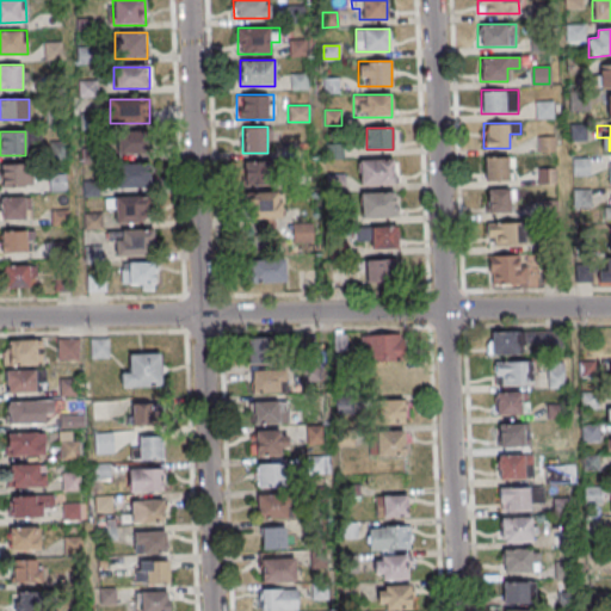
[(113,155),(148,155),(148,134),(113,134),(113,155)]
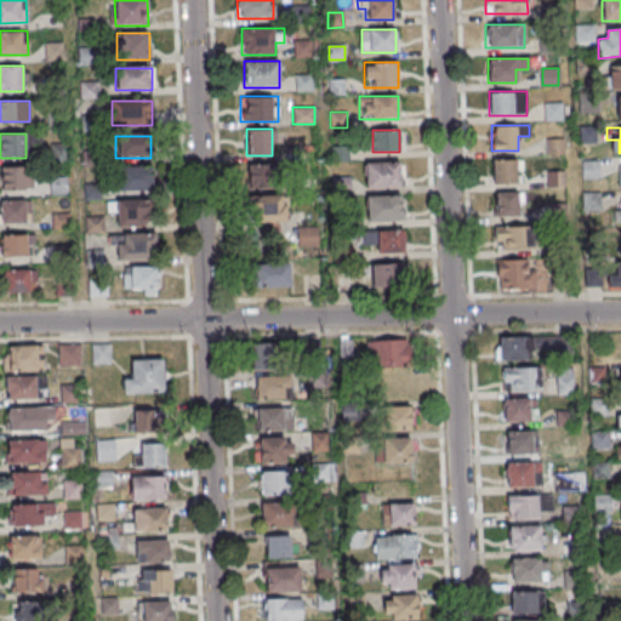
[(491,183),(519,183),(519,159),(491,159),(491,183)]
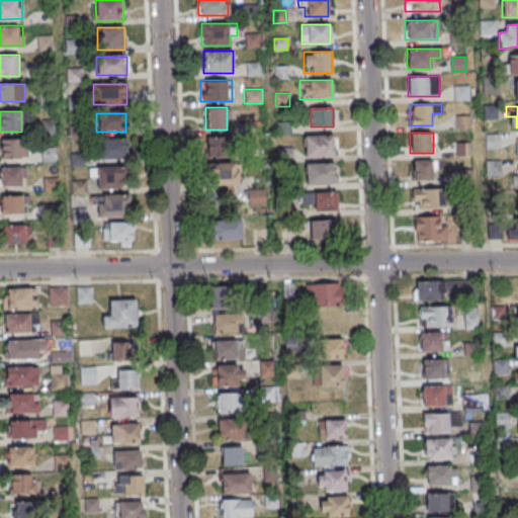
[(305,136),(305,157),(334,157),(334,136),(305,136)]
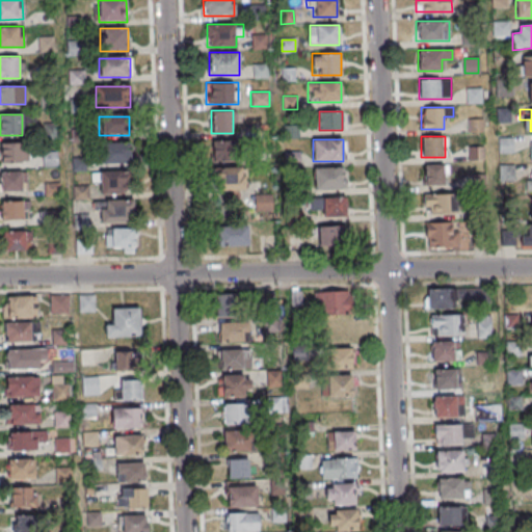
[(213,140),(213,160),(241,160),(241,140),(213,140)]
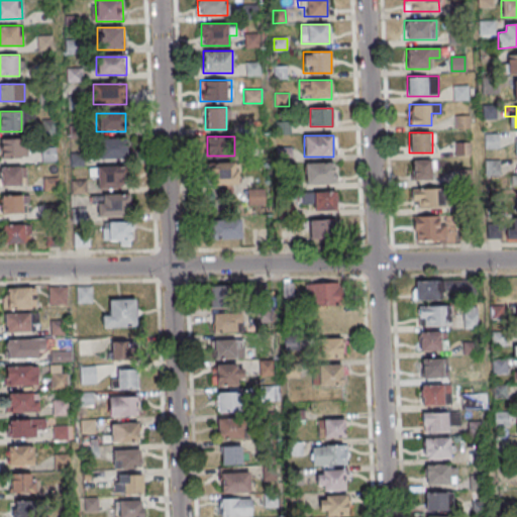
[(0,138),(0,158),(27,158),(27,139),(0,138)]
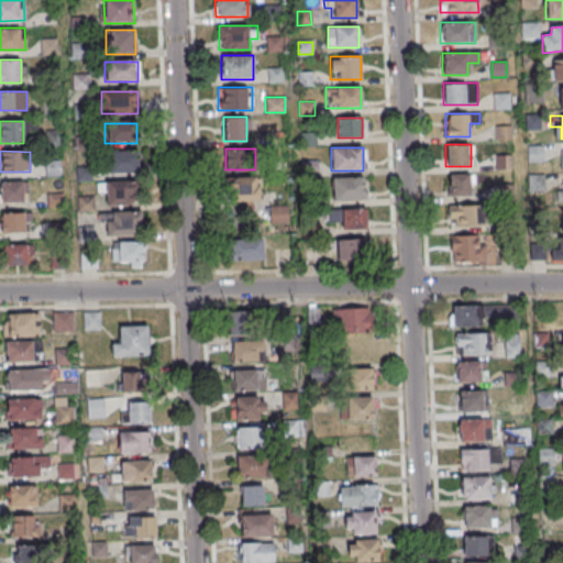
[(138,153),(107,153),(107,174),(138,174),(138,153)]
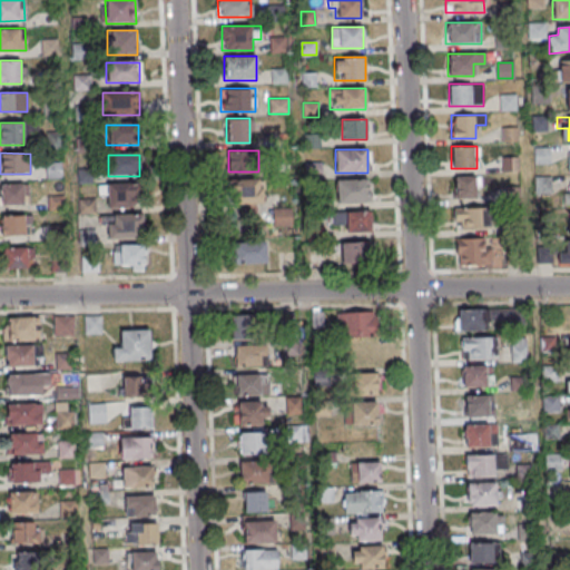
[(503,170),(518,170),(518,158),(503,158),(503,170)]
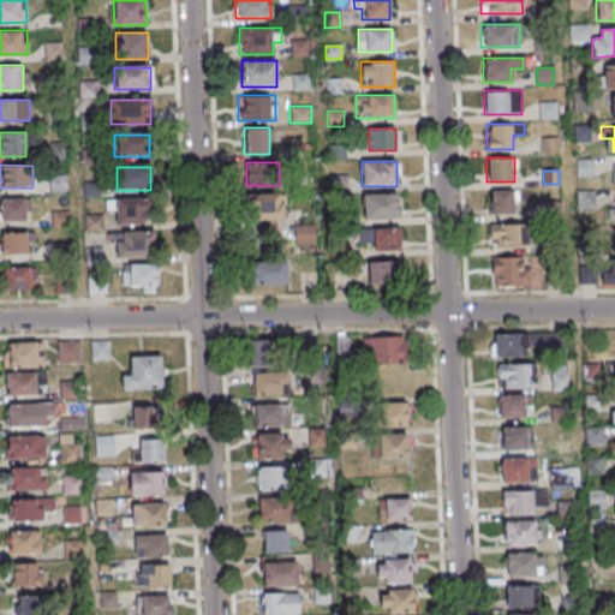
[(52,179),(52,192),(65,192),(65,179),(52,179)]
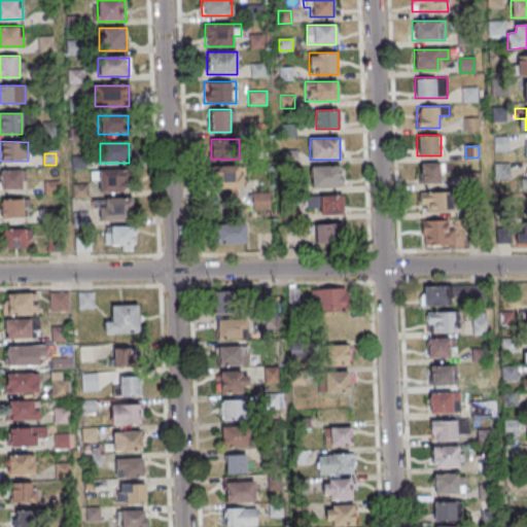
[(441,184),(441,163),(420,163),(420,184),(441,184)]
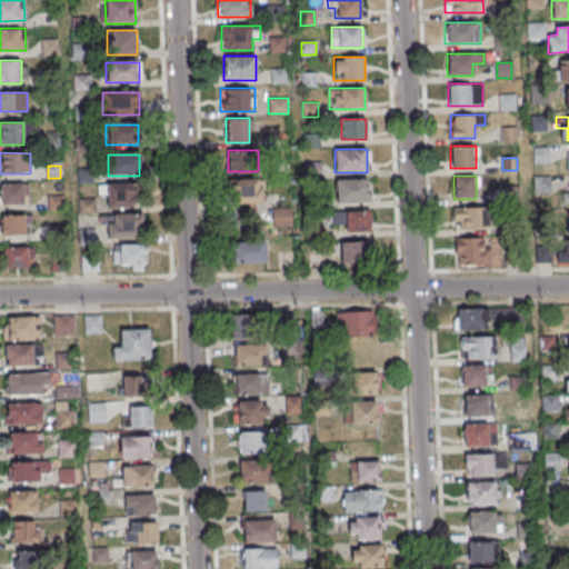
[(261,202),(261,179),(230,179),(230,202),(261,202)]
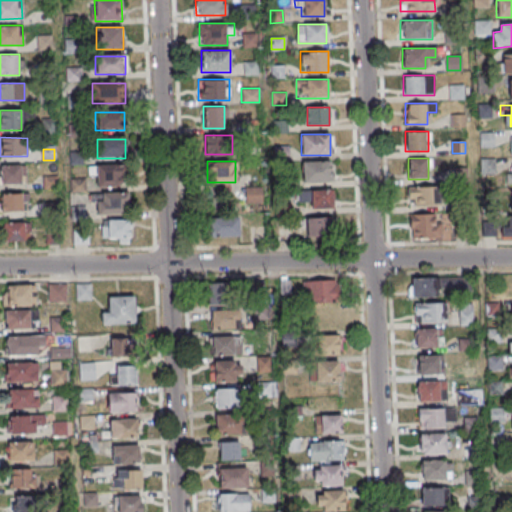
[(303,162),(303,182),(331,182),(331,162),(303,162)]
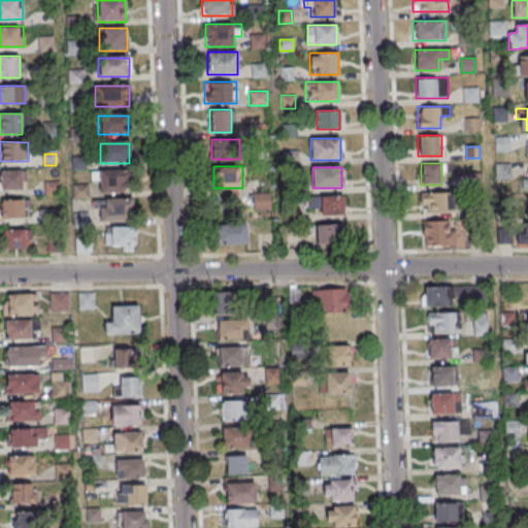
[(0,170),(22,169),(22,189),(0,189),(0,170)]
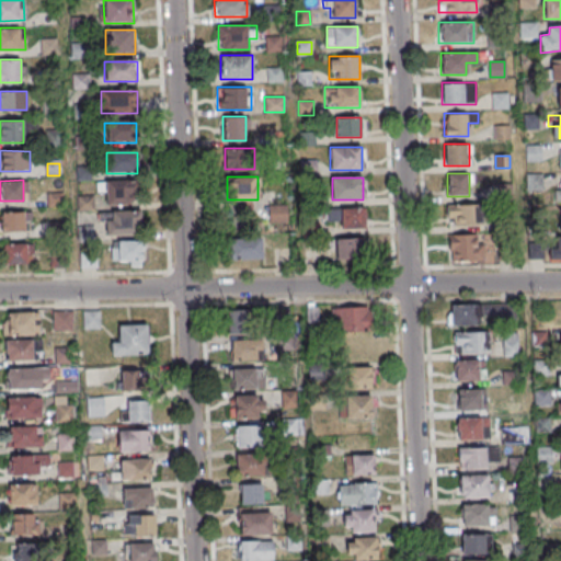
[(106,205),(137,205),(137,182),(106,182),(106,205)]
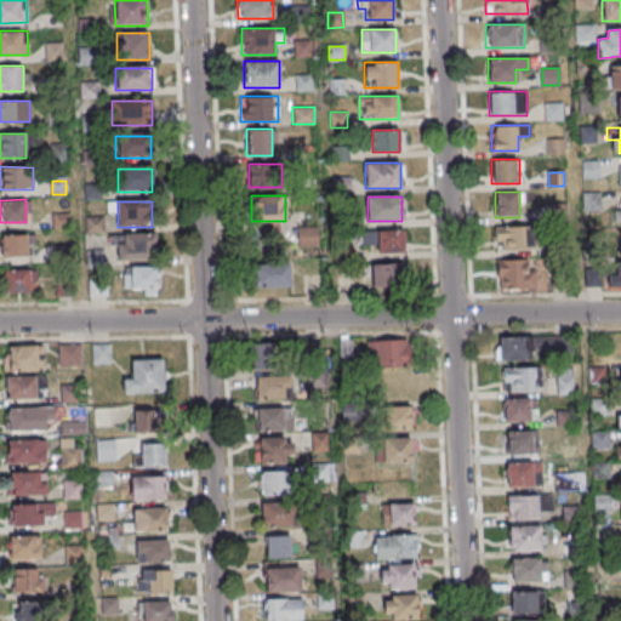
[(531,226),(495,226),(495,248),(531,248),(531,226)]
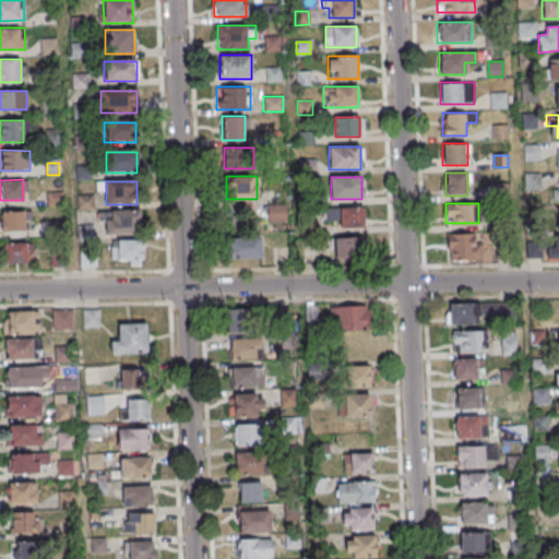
[(269,205),(269,221),(287,221),(286,205),(269,205)]
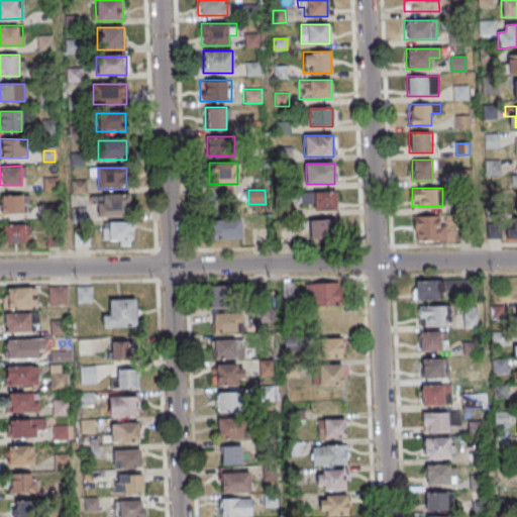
[(336,211),(336,192),(310,192),(310,211),(336,211)]
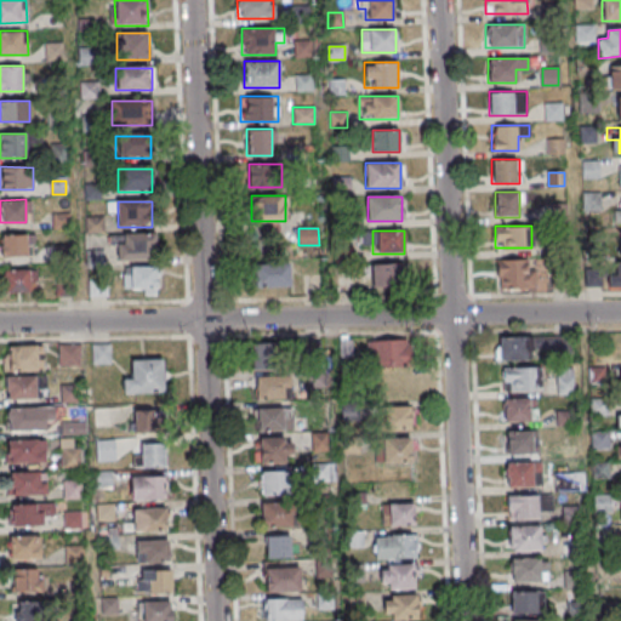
[(1,234),(3,256),(33,255),(33,245),(27,245),(27,234),(1,234)]
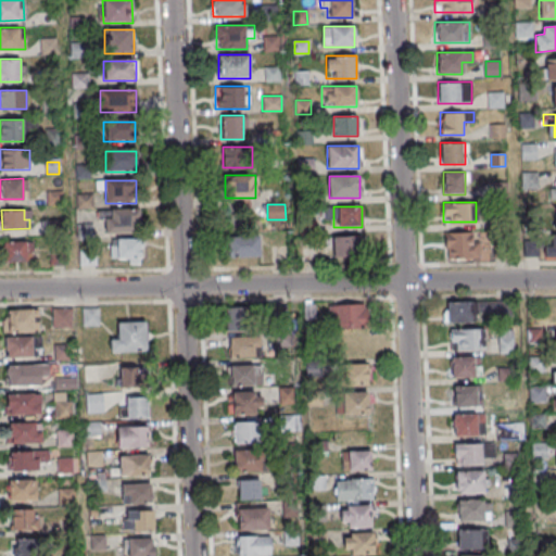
[(139,211),(103,211),(103,234),(139,234),(139,211)]
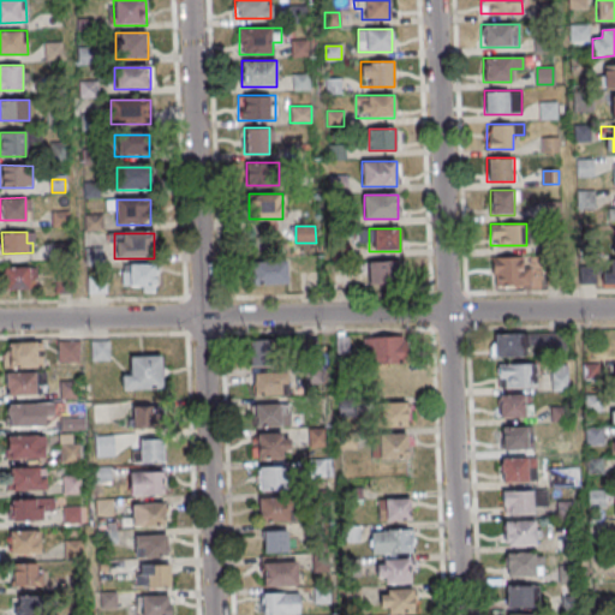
[(614,261),(614,254),(598,255),(599,285),(614,284),(614,261)]
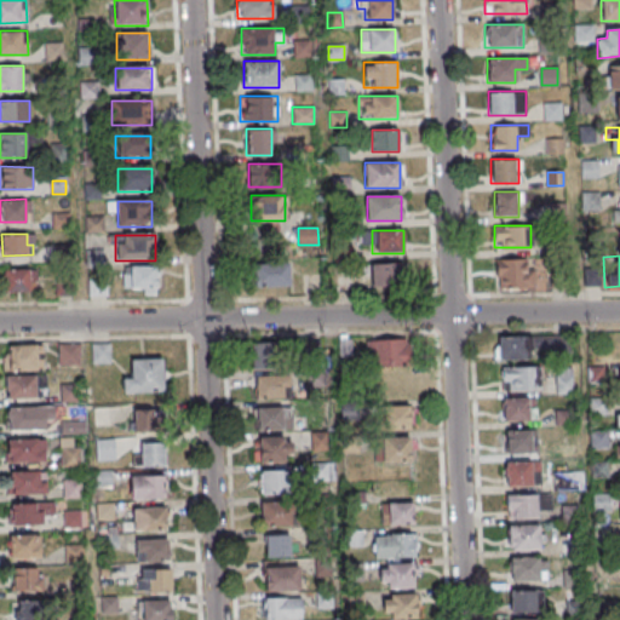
[(533,259),(497,259),(497,290),(533,290),(533,259)]
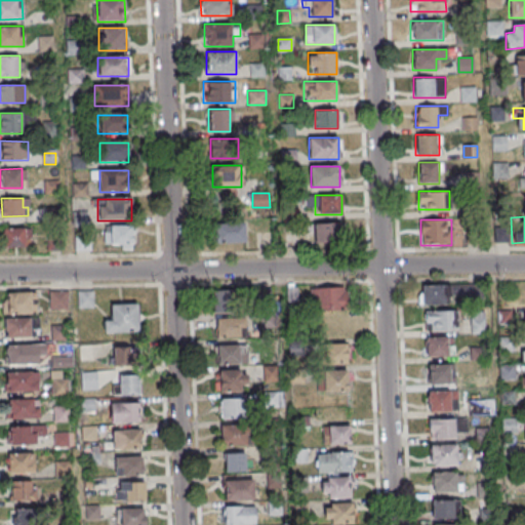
[(245,243),(245,224),(215,224),(215,243),(245,243)]
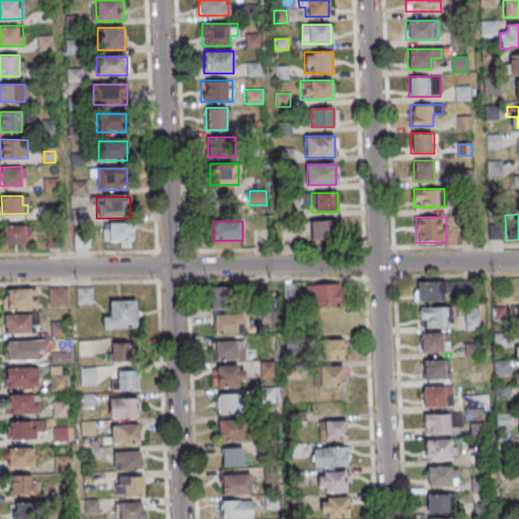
[(338,222),(310,222),(310,242),(338,242),(338,222)]
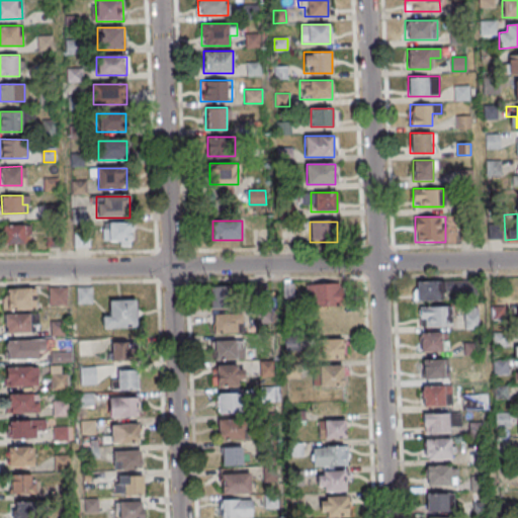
[(0,225),(30,224),(31,242),(0,243),(0,225)]
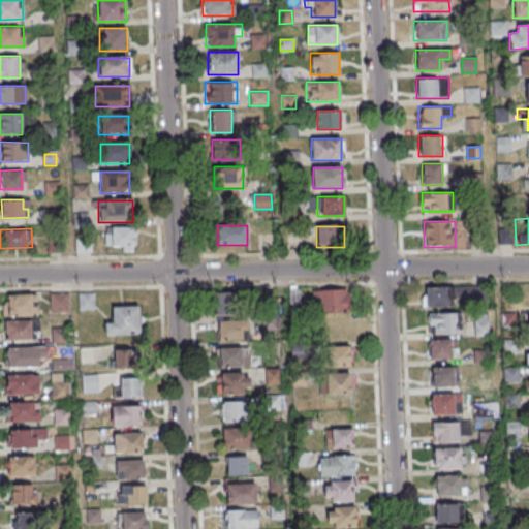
[(104,228),(104,249),(133,249),(133,228),(104,228)]
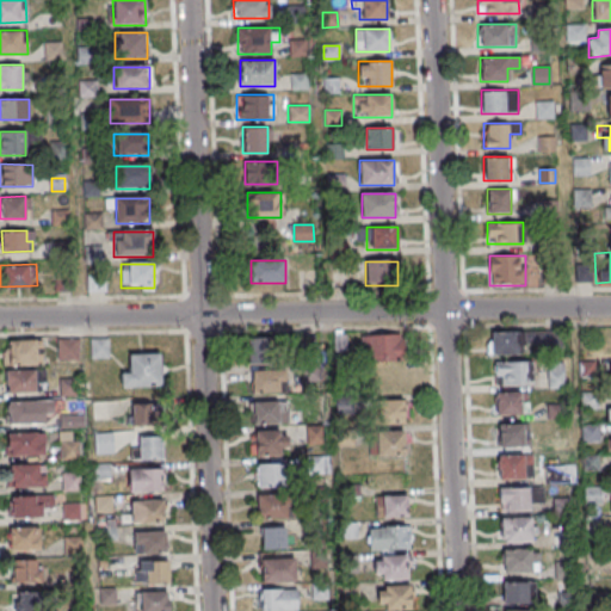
[(520,355),(520,332),(489,332),(489,355),(520,355)]
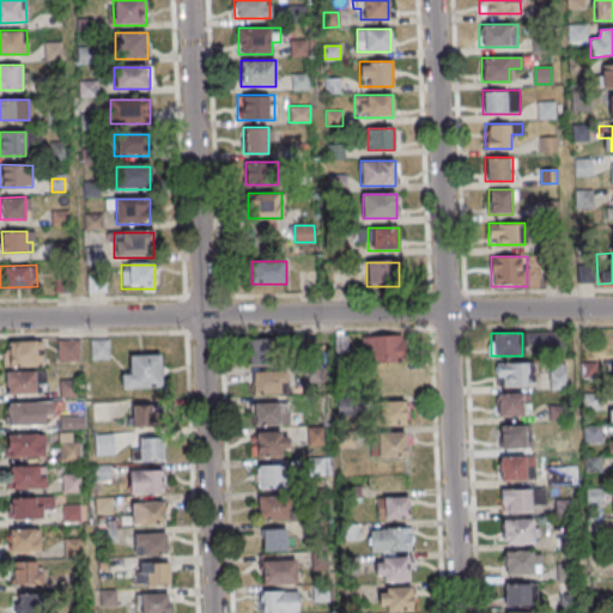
[(405,337),(364,337),(364,363),(405,363),(405,337)]
